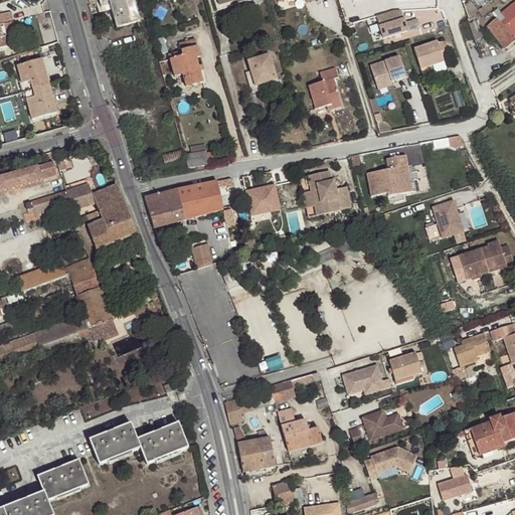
[(104,3),(103,0),(99,0),(102,8),(110,5),(116,28),(120,27),(115,7),(113,1),(104,3)]
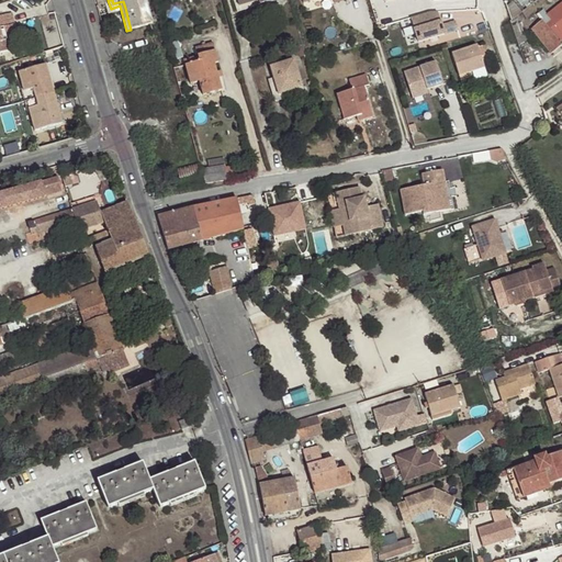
[(239,7),(259,0),(258,0),(265,0),(267,3),(276,0),(237,0),(238,2),(234,3),(237,12),(242,11),(239,7)]
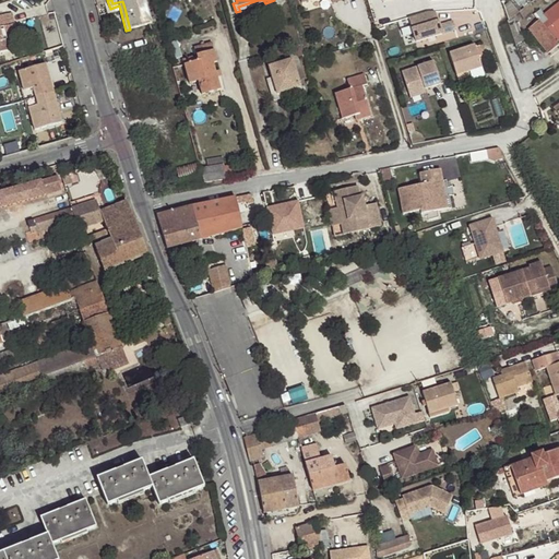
[(511,0),(504,6),(509,20),(519,12),(511,0)]
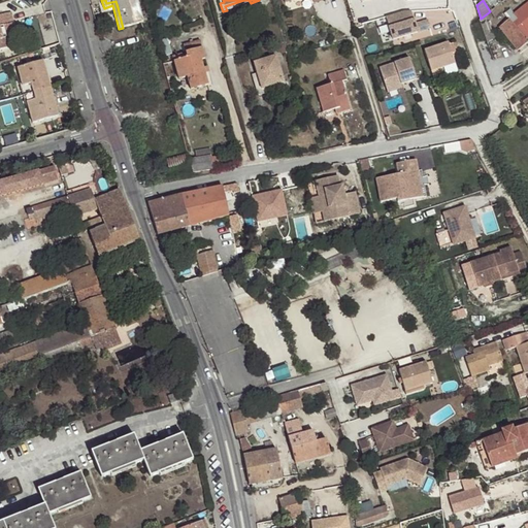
[(144,22),(138,2),(118,7),(123,28),(144,22)]
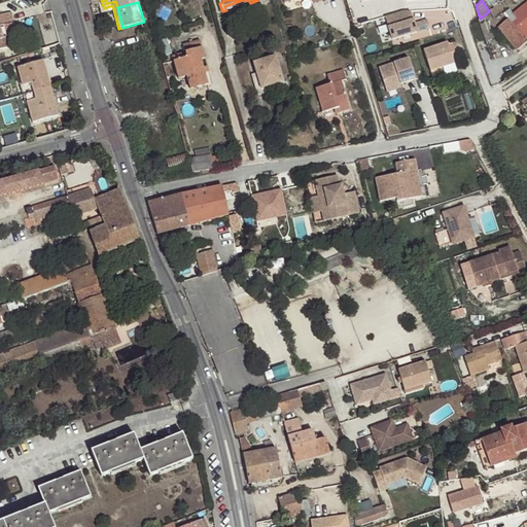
[(508,19),(497,27),(517,51),(526,42),(526,41),(525,40),(526,38),(526,32),(526,31),(526,30),(526,3),(514,14),(517,19),(512,23),(508,19)]
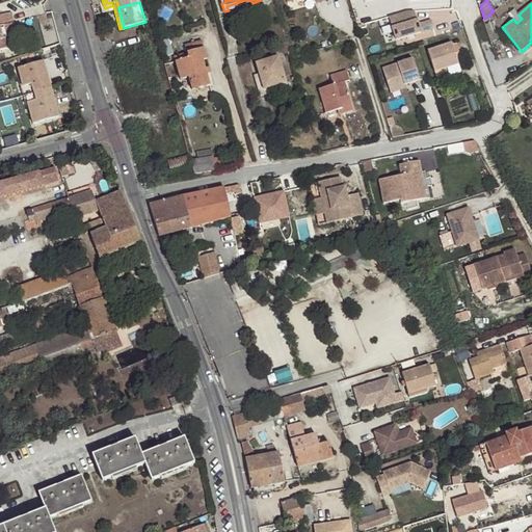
[(417,25),(413,11),(389,19),(395,40),(434,28),(432,20),(417,25)]
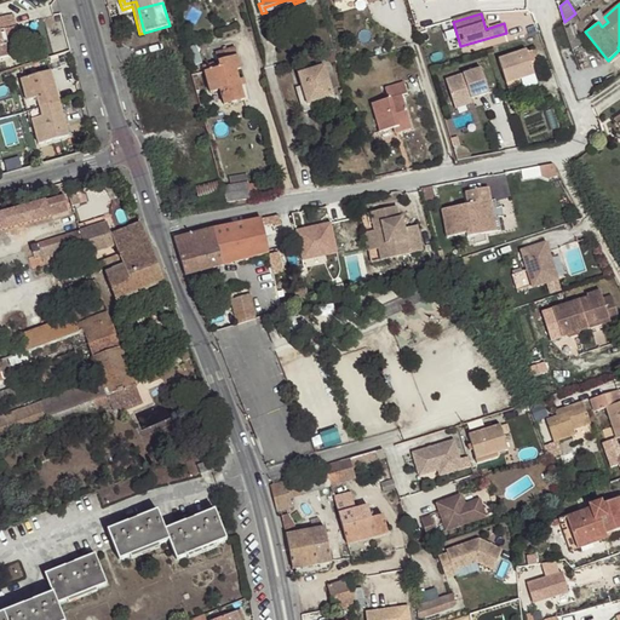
[(9,17),(0,18),(0,59),(16,56),(13,45),(9,46),(5,32),(12,30),(9,17)]
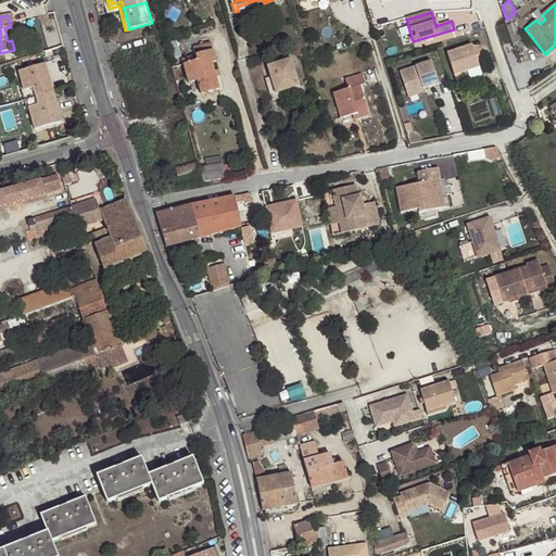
[(11,27),(4,28),(8,41),(12,40),(19,38),(15,25),(11,27)]
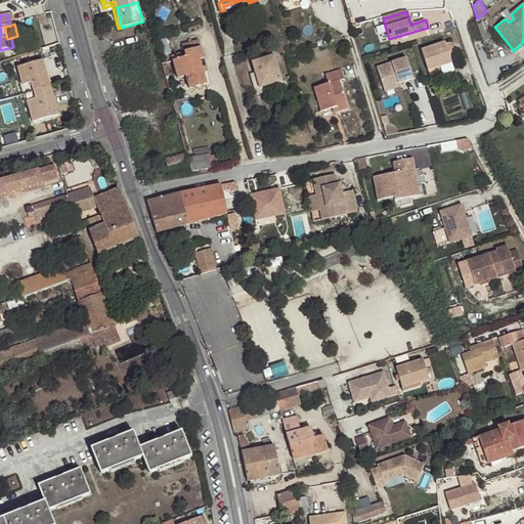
[(205,74),(203,68),(201,59),(205,58),(200,41),(183,45),(185,52),(172,56),(178,79),(187,76),(191,89),(208,85),(205,74)]
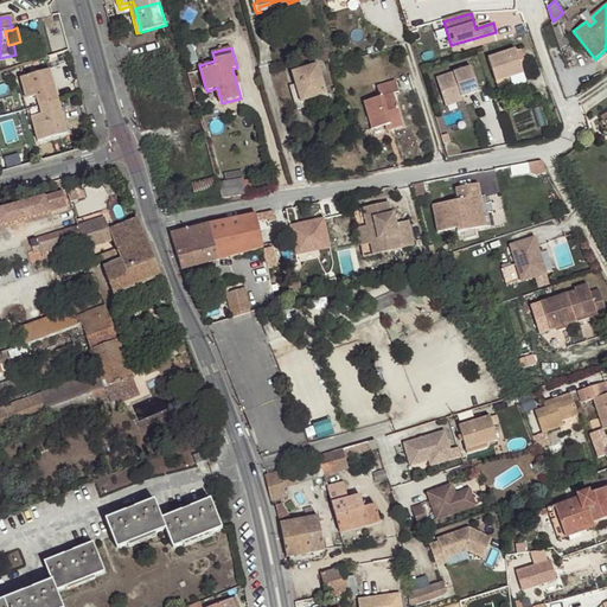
[(516,50),(489,58),(496,83),(511,78),(515,88),(526,83),(521,63),(517,52),(516,50)]
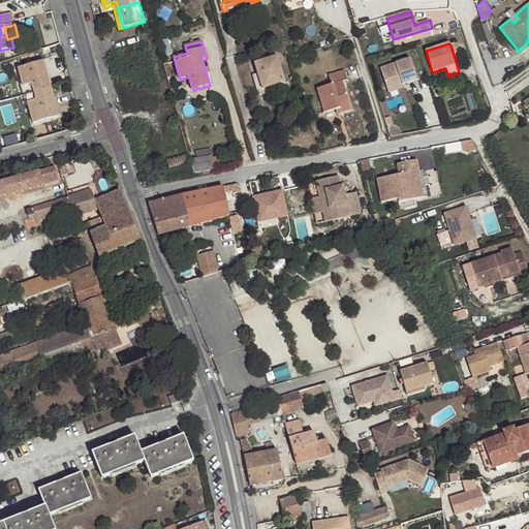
[(254,63),(258,74),(262,90),(278,85),(286,83),(278,56),(254,63)]
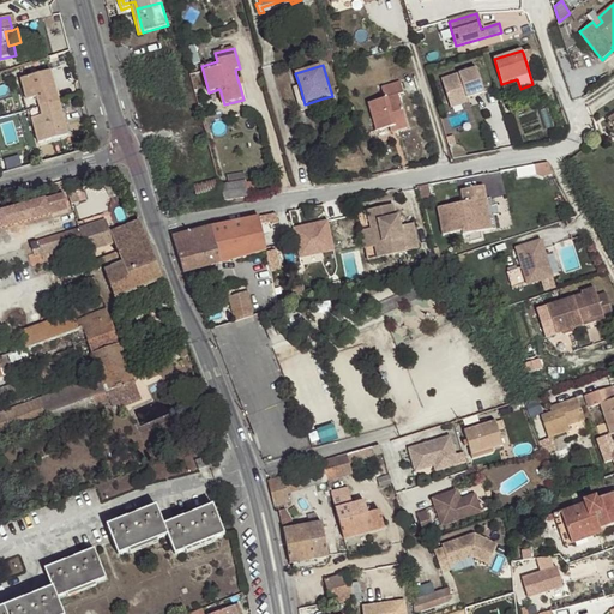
[(485,92),(476,68),(441,79),(449,102),(467,97),(467,98),(485,92)]
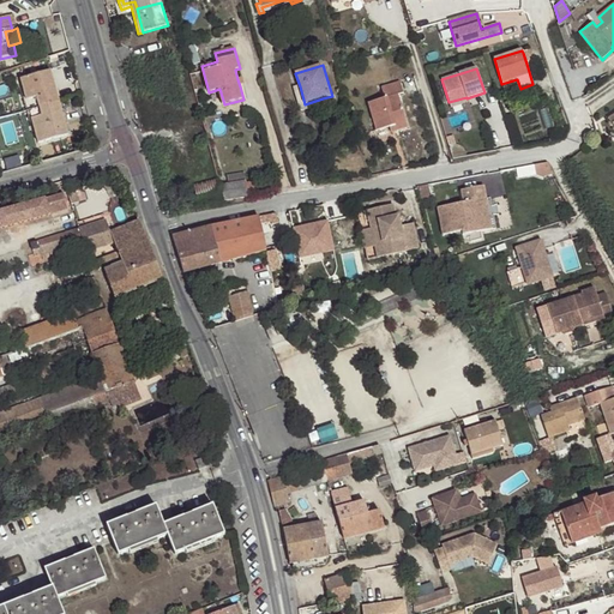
[(29,110),(60,102),(52,72),(20,80),(29,110)]
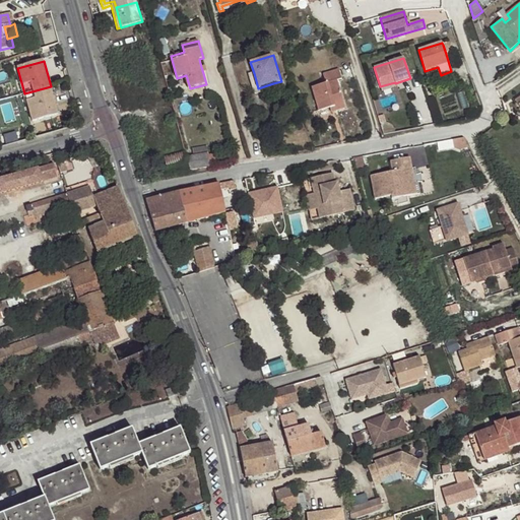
[(319,111),(330,108),(335,106),(336,111),(346,109),(337,80),(342,79),(339,69),(323,74),(326,83),(312,87),(319,111)]
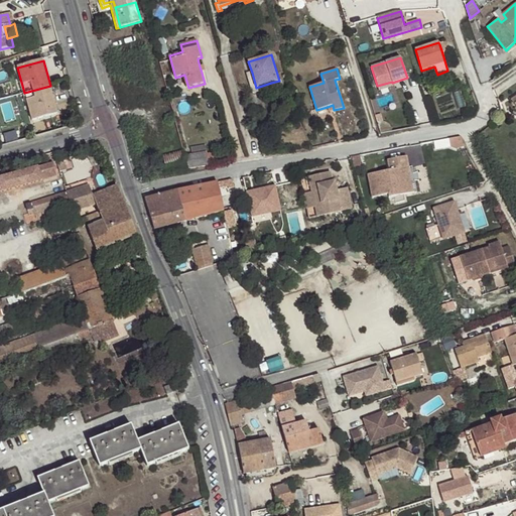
[(256,88),(252,73),(246,74),(252,94),(272,88),(271,83),(256,88)]
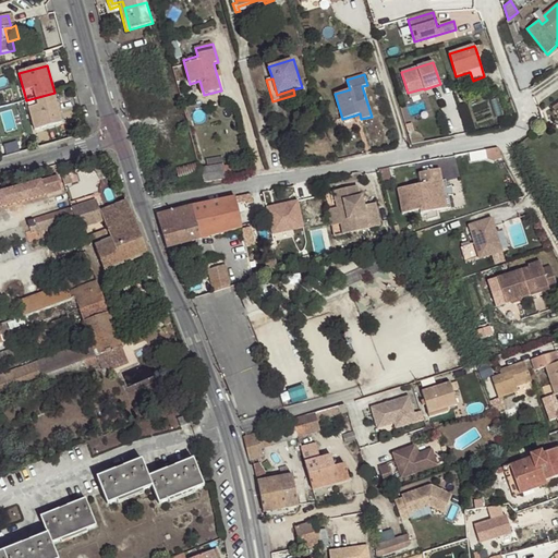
[(424,88),(408,93),(410,98),(425,94),(424,89),(424,88)]
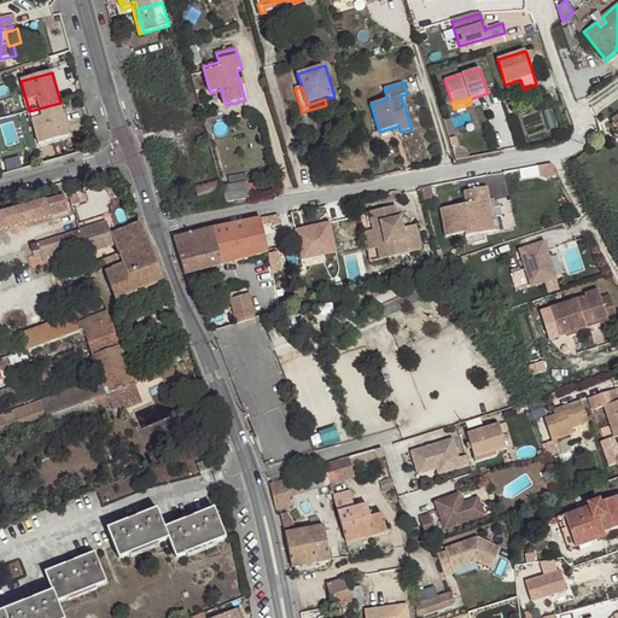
[(69,135),(60,103),(29,111),(39,145),(69,135)]
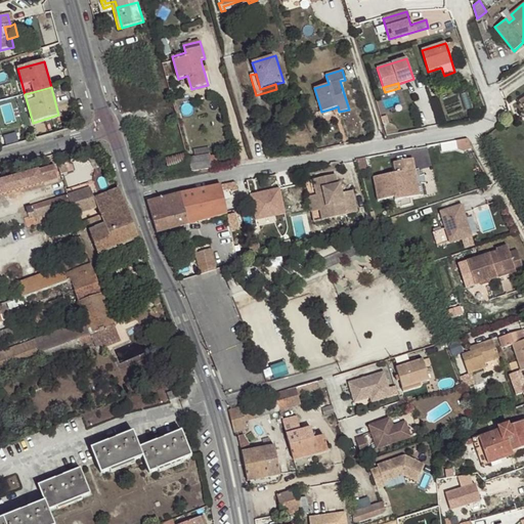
[(193,150),(194,158),(211,156),(209,147),(193,150)]
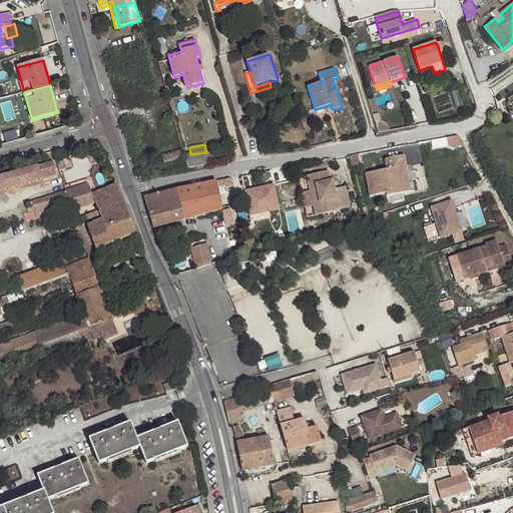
[(187,164),(188,168),(207,165),(206,160),(213,158),(211,151),(206,152),(190,154),(184,155),(187,164)]
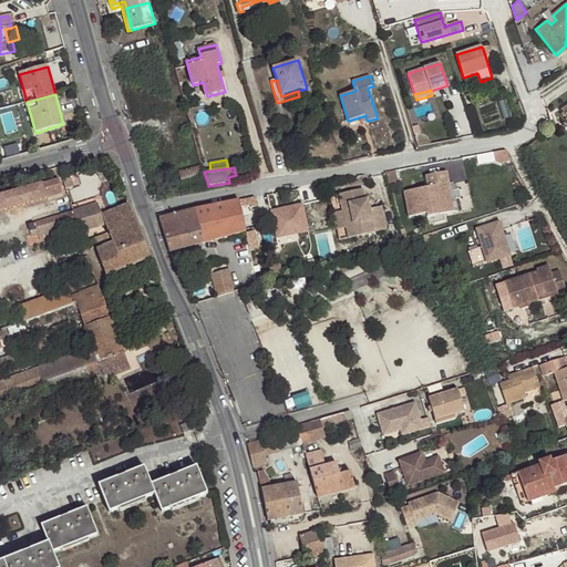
[(446,171),(426,175),(429,186),(404,192),(410,216),(428,213),(429,216),(450,212),(446,198),(443,199),(442,195),(446,194),(444,184),(450,183),(446,171)]
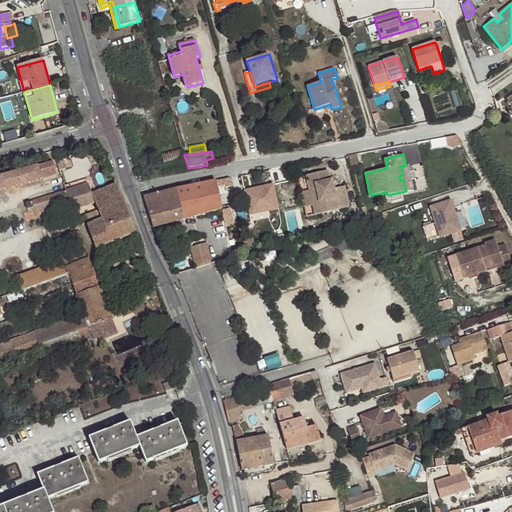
[(57,175),(53,159),(35,164),(40,179),(57,175)]
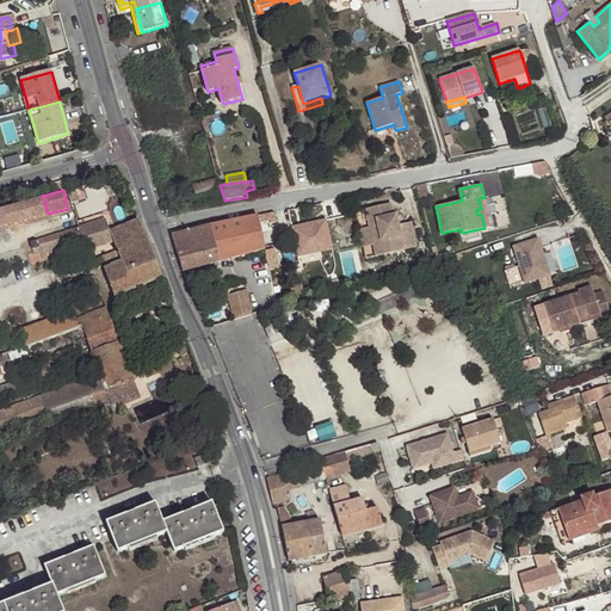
[(42,196),(30,199),(37,217),(48,214),(42,196)]
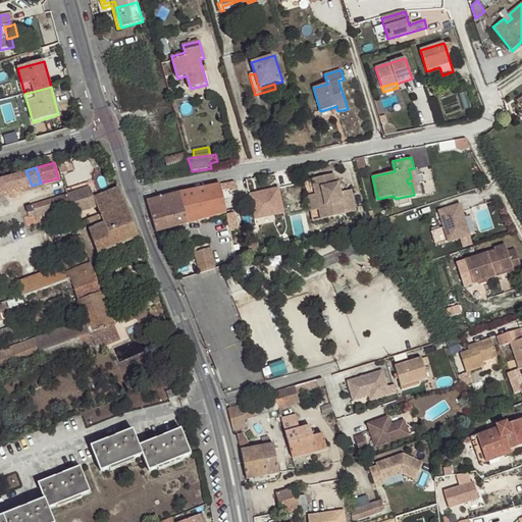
[(419,194),(414,168),(409,169),(411,178),(407,179),(408,184),(411,183),(414,195),(419,194)]
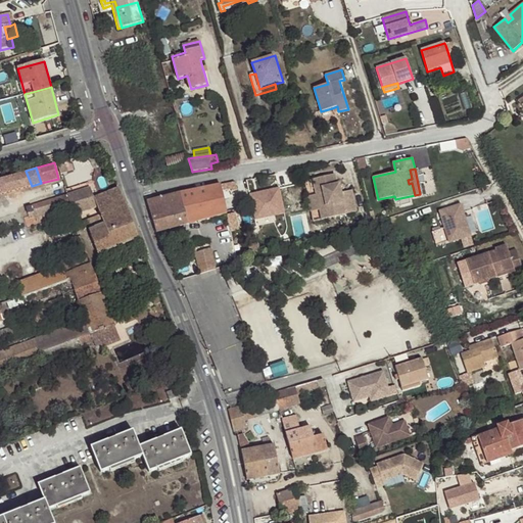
[(26,171),(16,174),(21,189),(32,186),(26,171)]
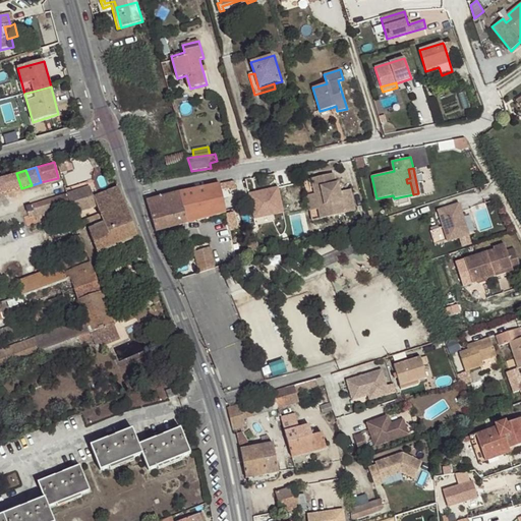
[(16,173),(7,175),(12,191),(21,188),(16,173)]
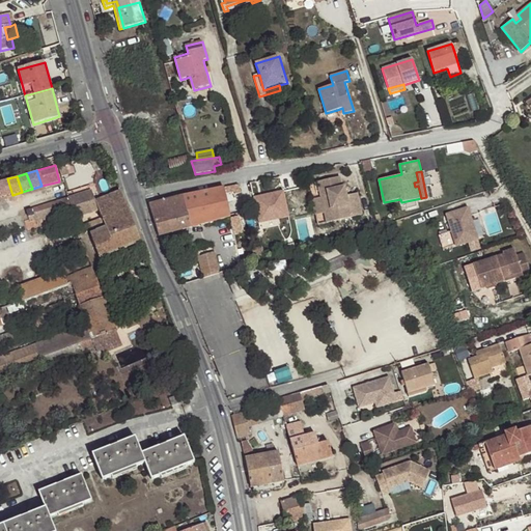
[(339,177),(318,183),(320,193),(325,192),(326,197),(322,198),(325,214),(327,223),(362,216),(357,194),(346,196),(344,187),(342,188),(339,177)]
